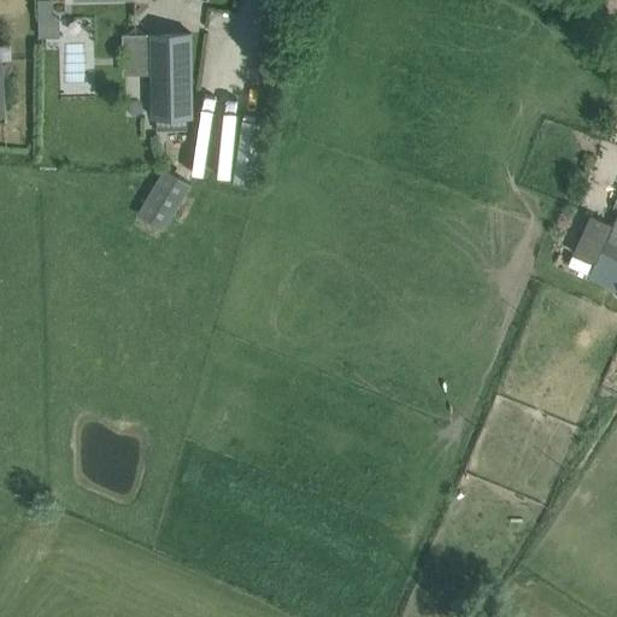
[(52,21),(51,0),(37,0),(39,36),(59,36),(58,21),(52,21)]
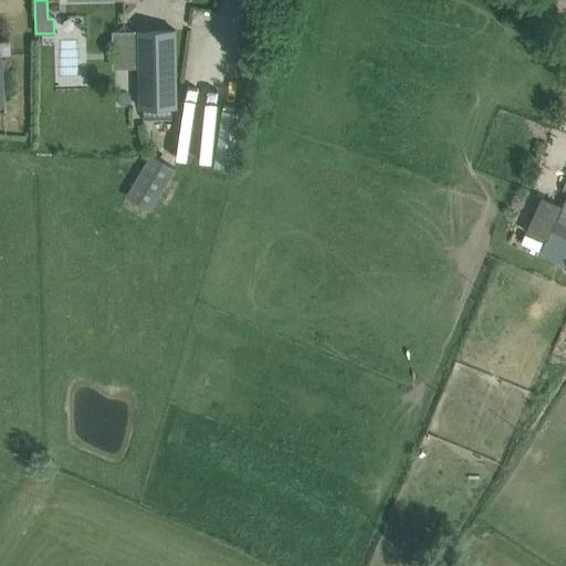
[(176,30),(139,31),(139,67),(140,107),(143,107),(170,107),(173,107),(177,107),(176,30)]
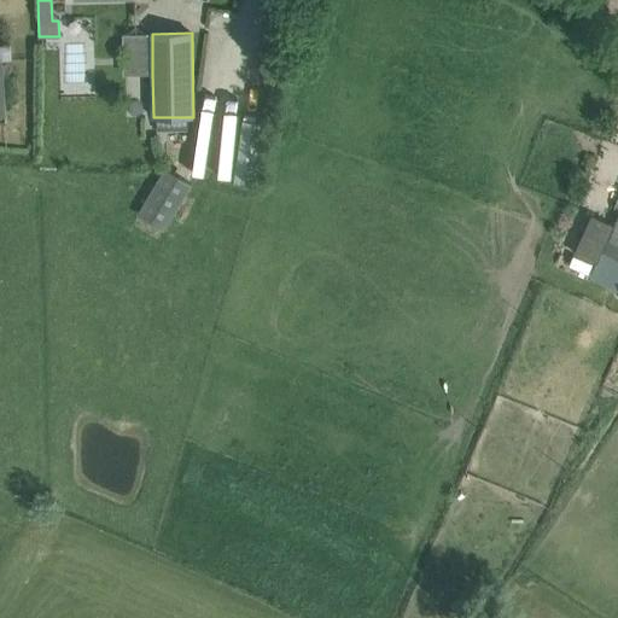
[(168,194),(151,222),(164,231),(192,185),(164,169),(159,176),(153,187),(168,194)]
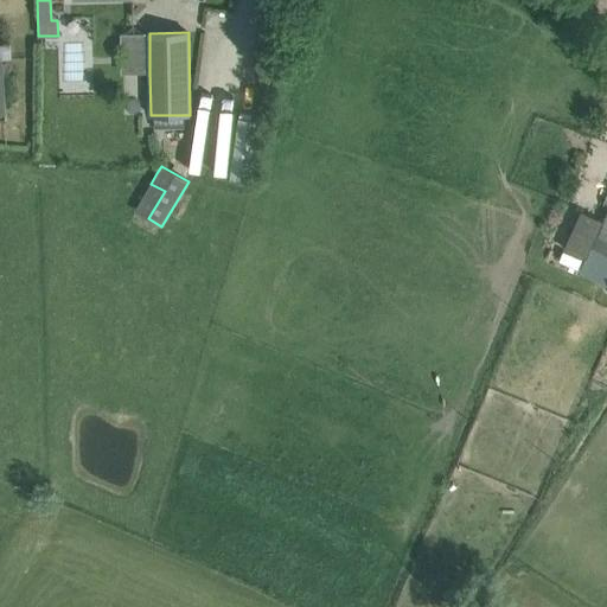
[(606,281),(606,218),(594,248),(595,248),(585,272),(606,281)]
